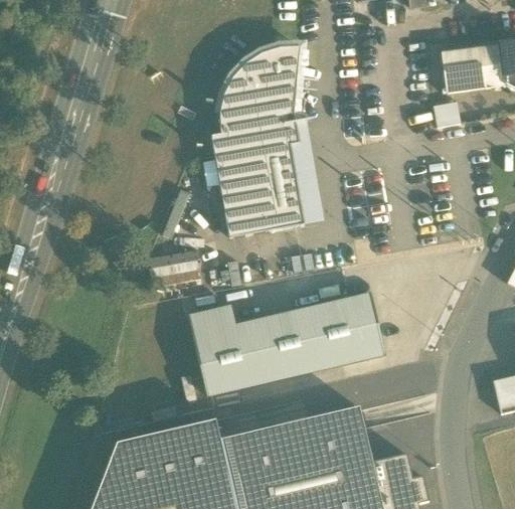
[(441,45),(441,50),(501,42),(500,38),(441,45)]
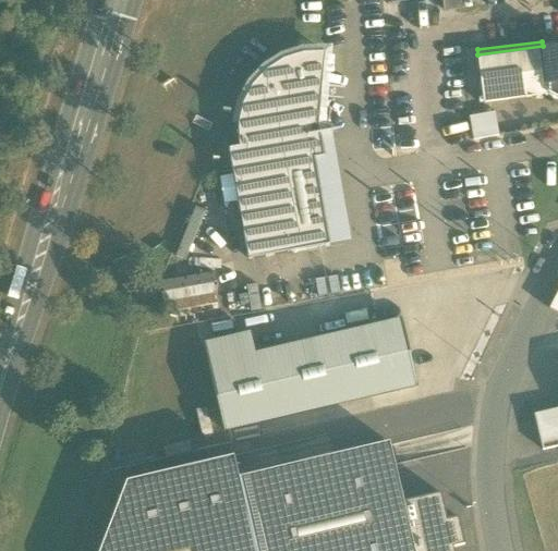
[(547,89),(554,94),(557,94),(557,44),(543,46),(548,89),(547,89)]
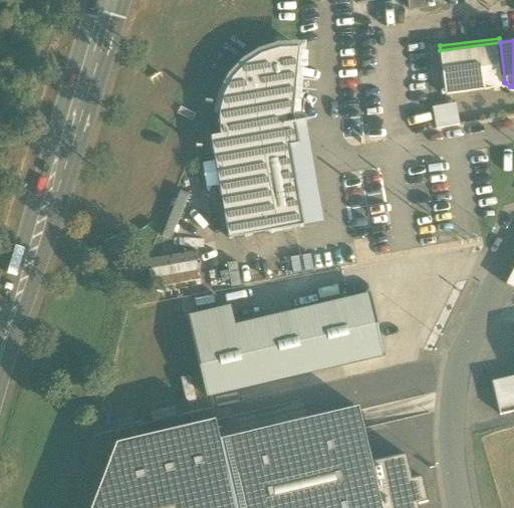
[(440,50),(445,89),(504,82),(505,82),(500,42),(440,50)]
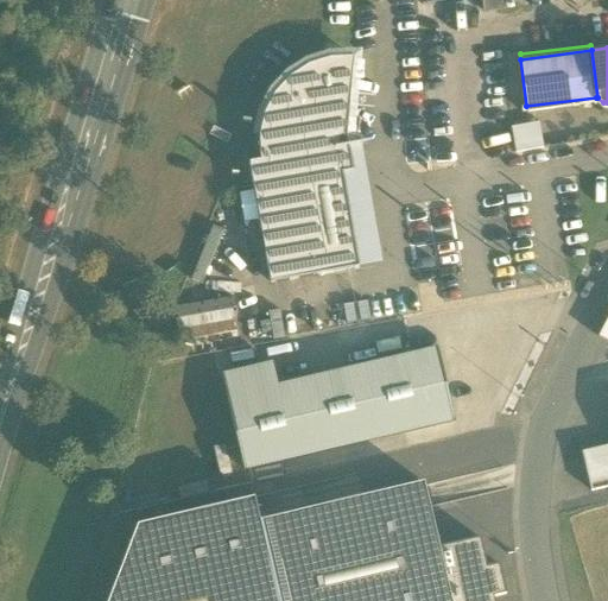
[(249,157),(270,277),(359,261),(342,168),(353,165),(348,140),(347,130),(353,51),(330,52),(309,59),(290,71),(274,88),(264,108),(259,130),(260,152),(261,155),(249,157)]
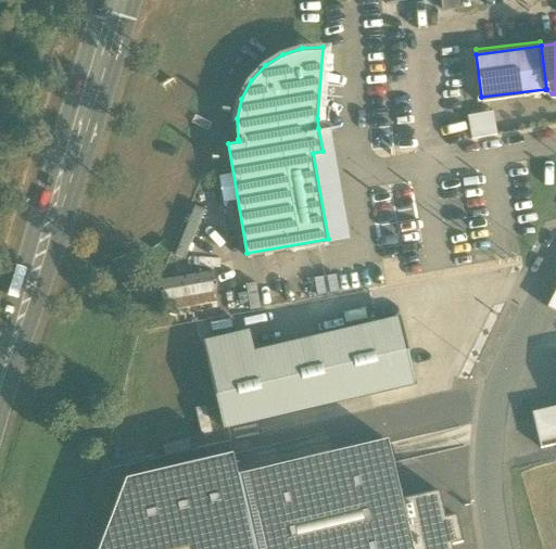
[(468,112),(472,135),(497,130),(493,106),(468,112)]
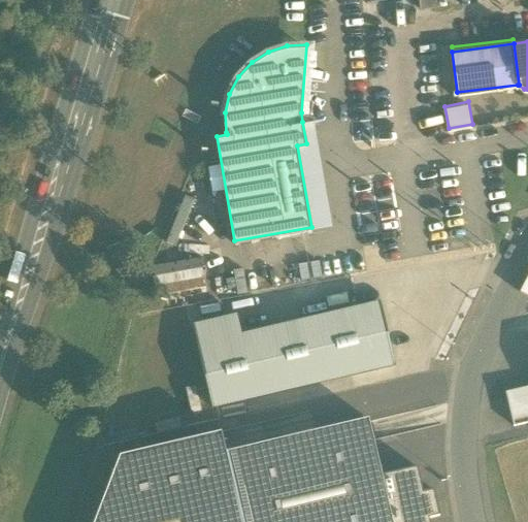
[(297,145),(311,227),(331,223),(312,121),(302,122),(306,143),(297,145)]
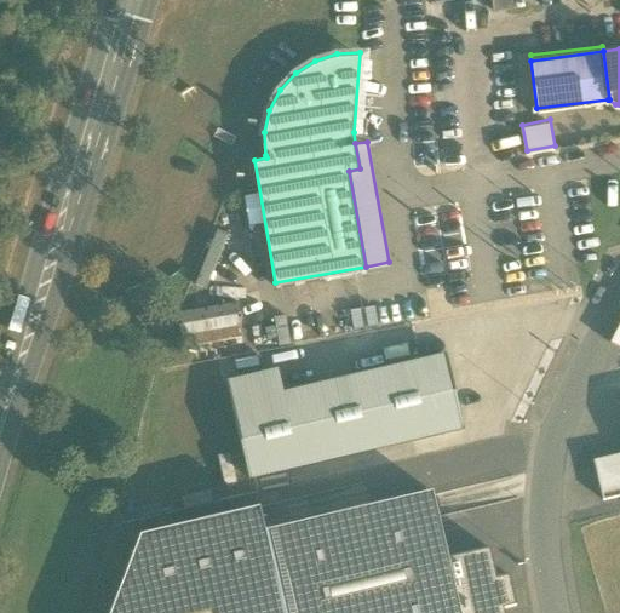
[(234,298),(177,304),(181,333),(236,327),(234,298)]
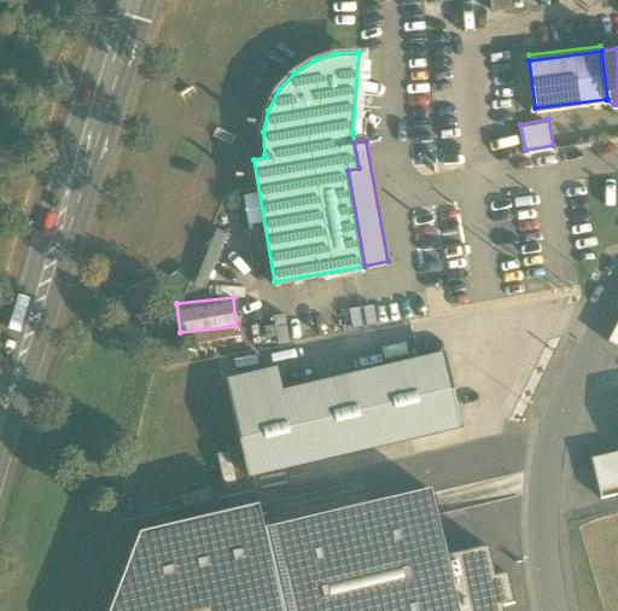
[(420,355),(280,389),(275,365),(226,377),(248,472),(437,428),(462,423),(444,349),(420,355)]
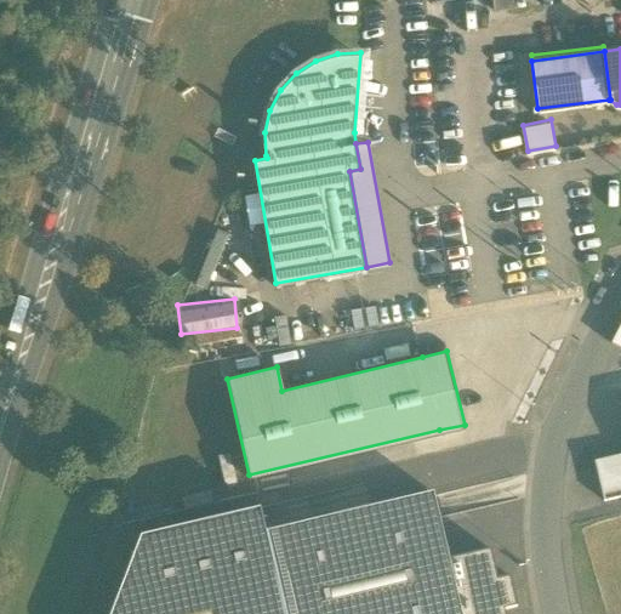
[(620,449),(594,456),(604,496),(620,492),(620,449)]
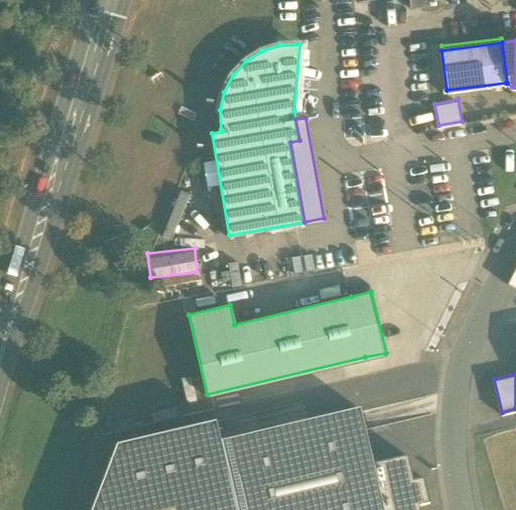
[(360,405),(222,437),(238,509),(420,509),(419,502),(429,500),(423,474),(421,475),(422,477),(413,479),(413,477),(407,452),(373,460),(360,405)]
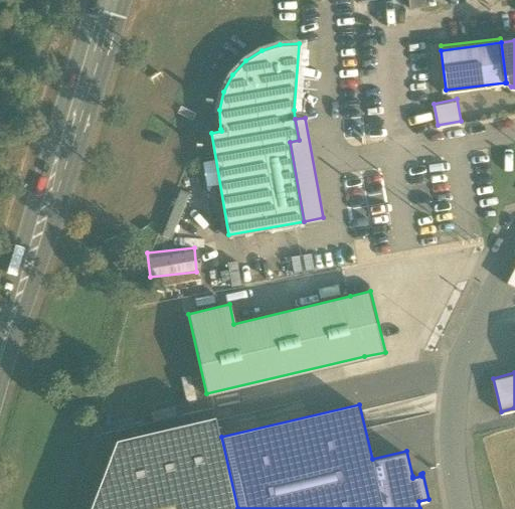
[(237,508),(221,437),(219,437),(215,417),(117,441),(90,508),(237,508)]
